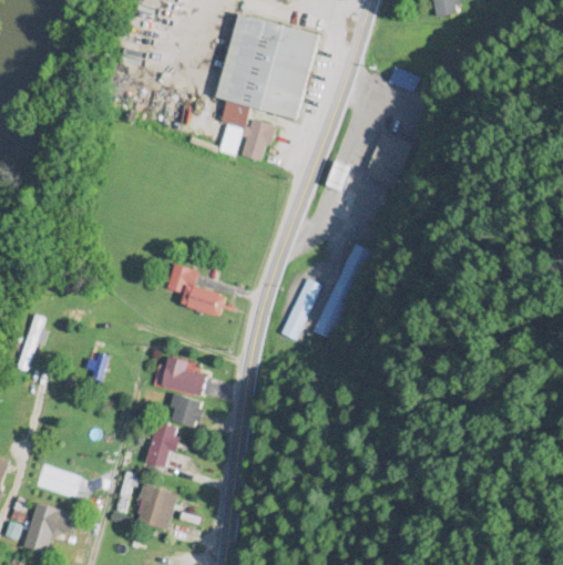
[(429,0),(433,18),(463,12),(460,0),(429,0)]
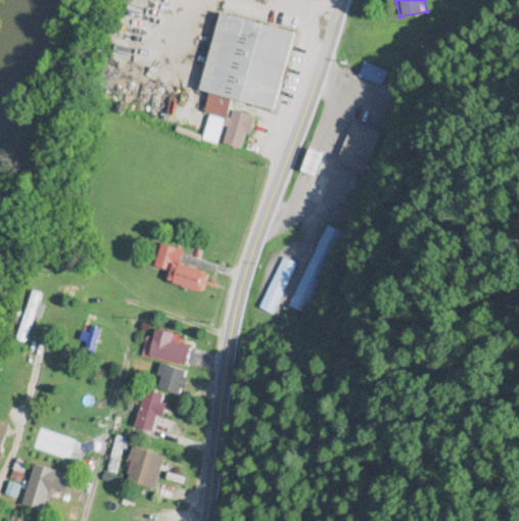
[(202,91),(277,107),(294,29),(220,12),(202,91)]
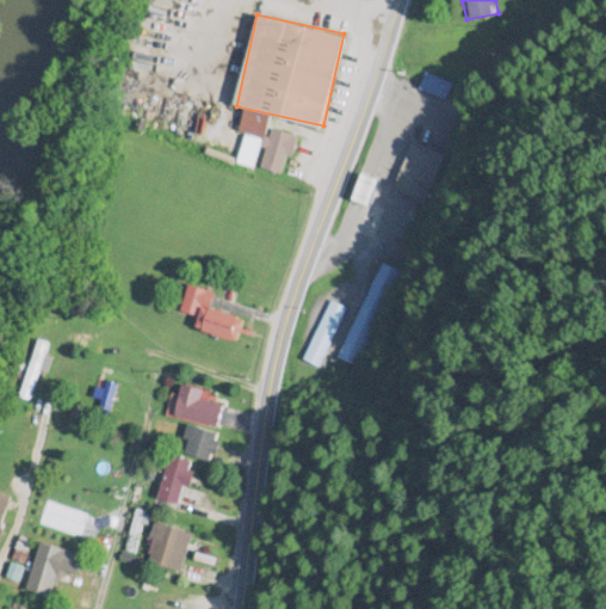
[(255,166),(283,174),(294,134),(267,128),(264,139),(245,134),(236,162),(254,167),(255,166)]
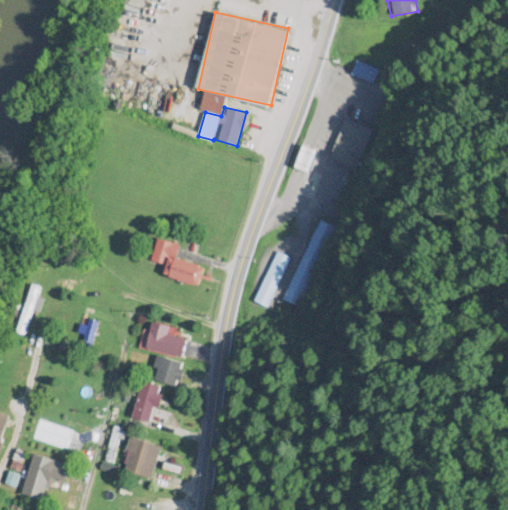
[(329,226),(314,220),(281,302),(295,307),(329,226)]
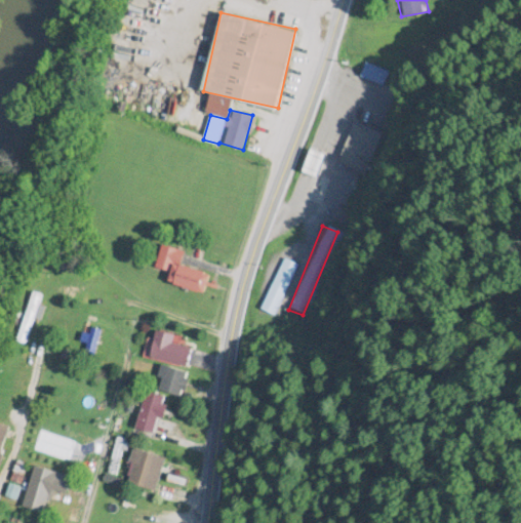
[(166,282),(204,292),(209,272),(178,264),(183,250),(159,244),(153,267),(169,272),(166,282)]
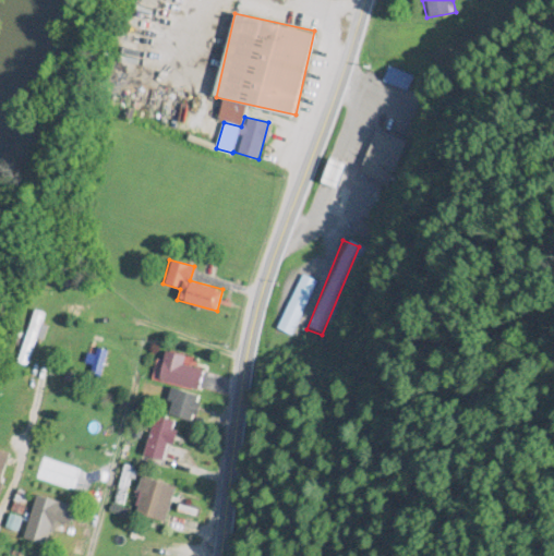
[(290,335),(314,280),(300,274),(276,328),(290,335)]
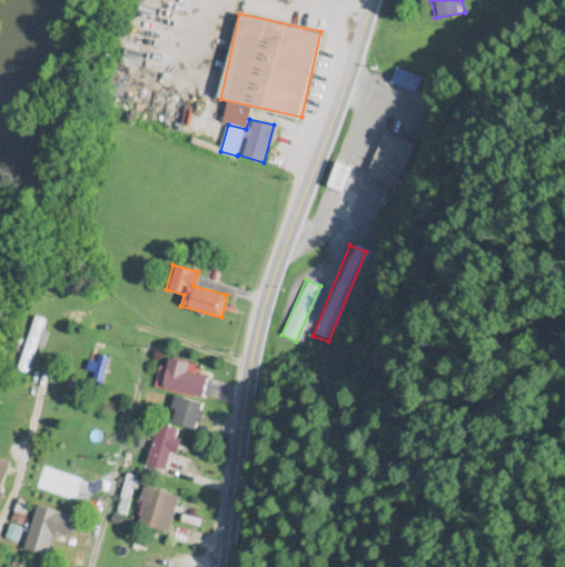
[(43,318),(31,315),(17,370),(28,374),(43,318)]
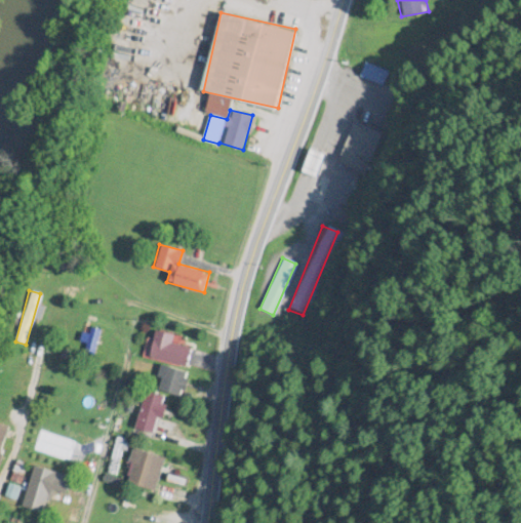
[(149,357),(188,365),(192,346),(173,342),(174,334),(155,329),(149,357)]
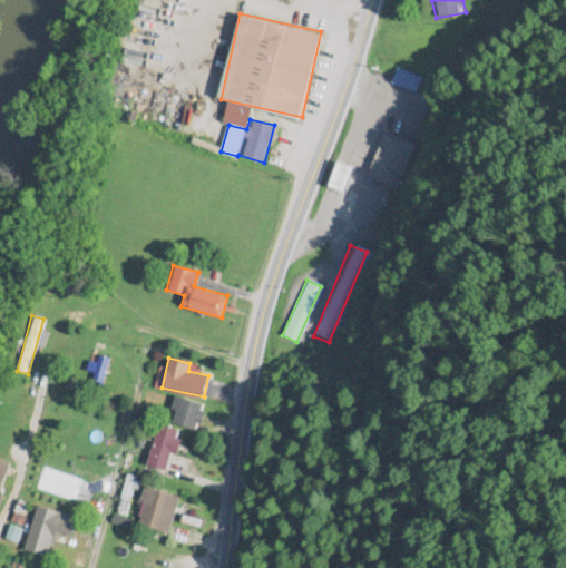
[(205,404),(177,395),(168,421),(196,430),(205,404)]
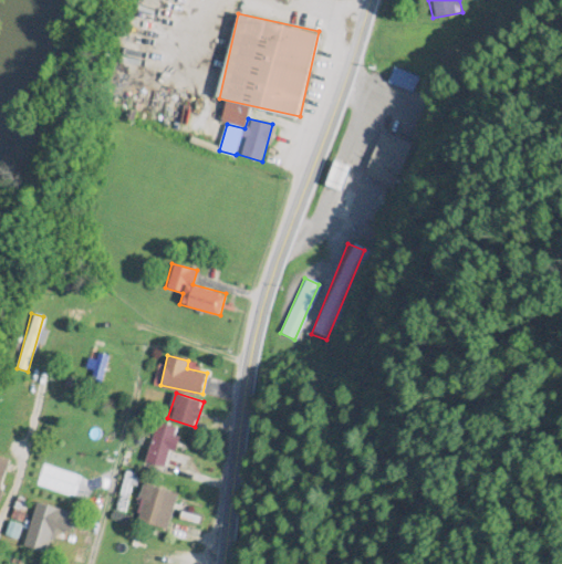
[(178,427),(156,421),(145,461),(168,467),(178,427)]
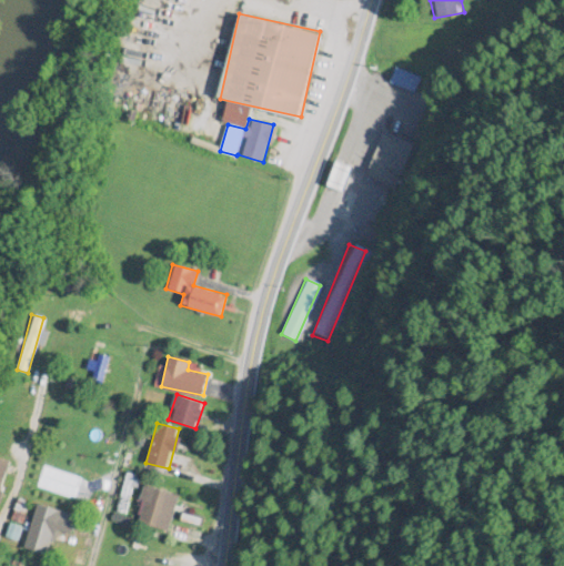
[(0,486),(9,462),(0,458),(0,486)]
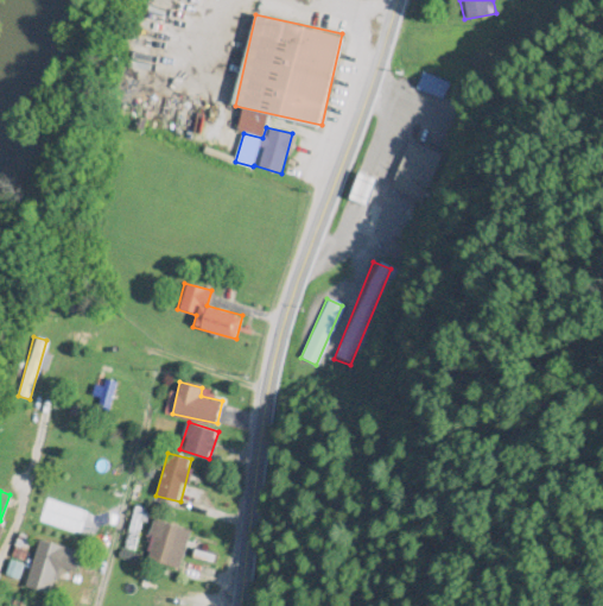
[(179,567),(191,529),(159,519),(147,557),(179,567)]
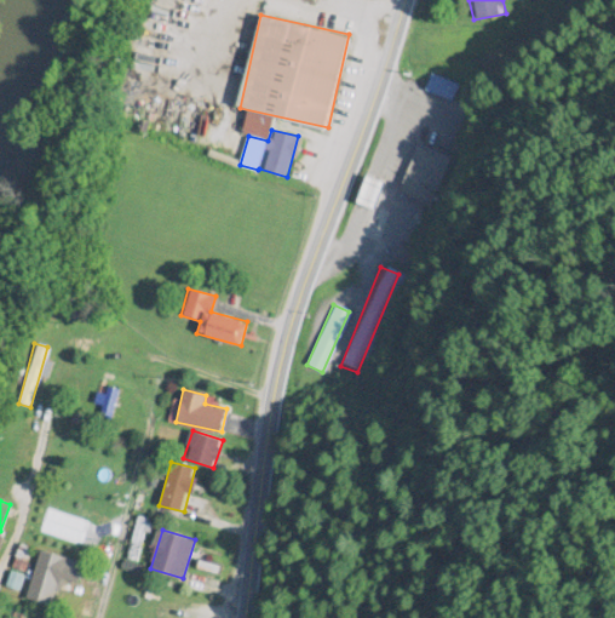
[(24,596),(52,606),(68,559),(40,549),(24,596)]
